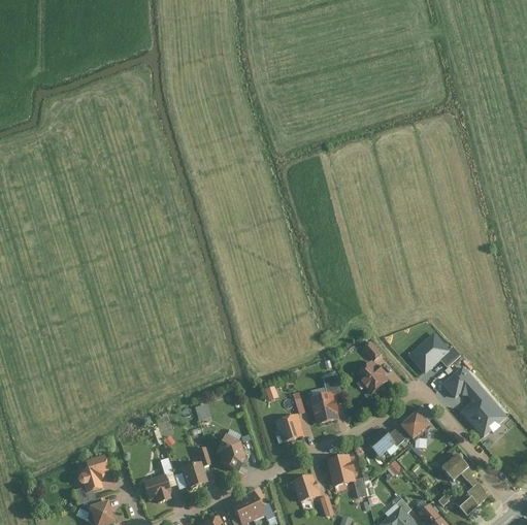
[(416,350),(410,355),(414,359),(425,371),(439,358),(449,350),(448,350),(434,333),(416,350)]
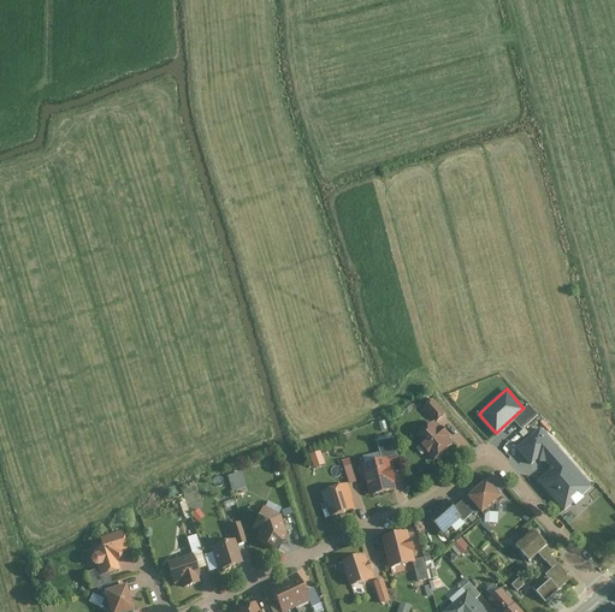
[(435,419),(414,437),(433,459),(454,441),(435,419)]
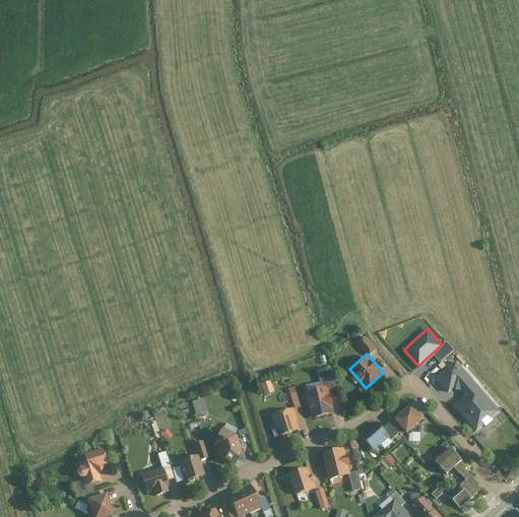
[(501,408),(457,358),(436,375),(449,390),(454,386),(456,387),(461,387),(464,390),(464,395),(454,404),(476,430),(484,423),(487,425),(494,417),(492,415),(501,408)]
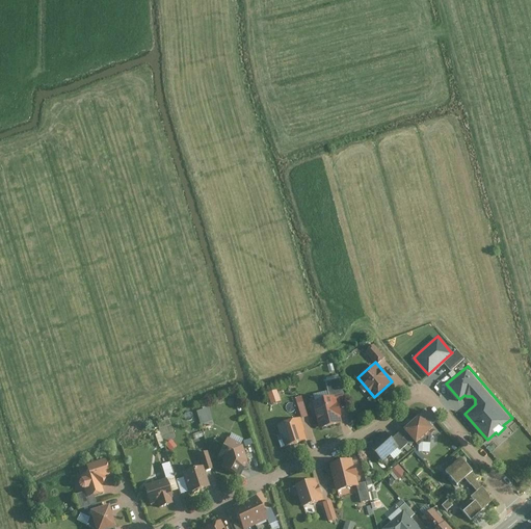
[(326,379),(330,395),(335,394),(336,397),(345,395),(340,376),(326,379)]
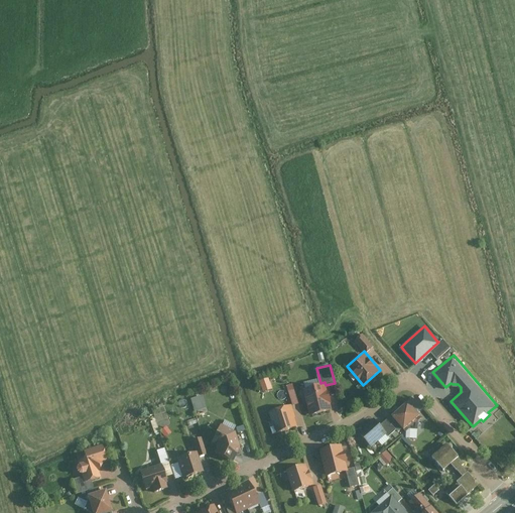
[(263,389),(273,387),(270,375),(260,377),(263,389)]
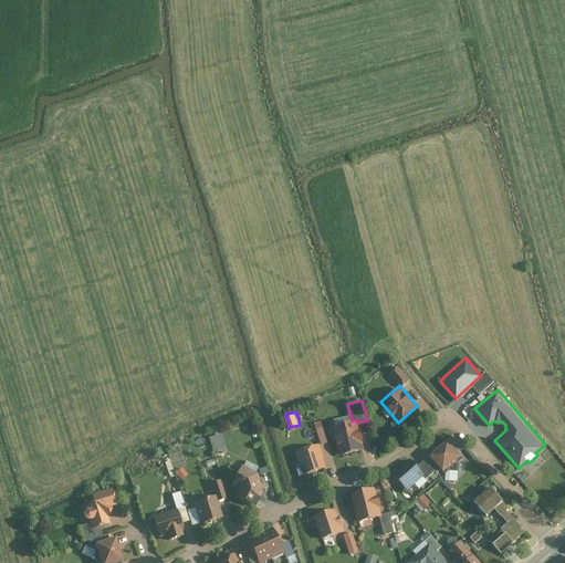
[(352,420),(334,426),(341,454),(363,448),(357,423),(356,419),(352,420)]
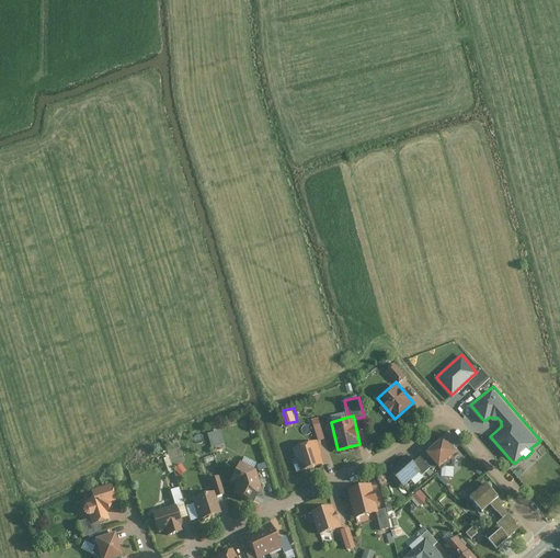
[(319,422),(313,424),(318,439),(324,437),(319,422)]
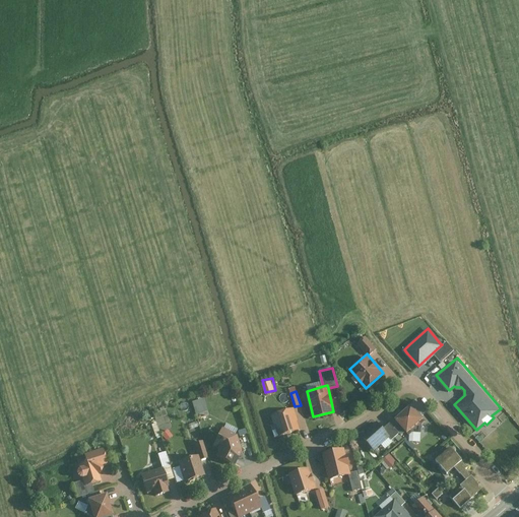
[(204,395),(192,397),(195,411),(207,409),(204,395)]
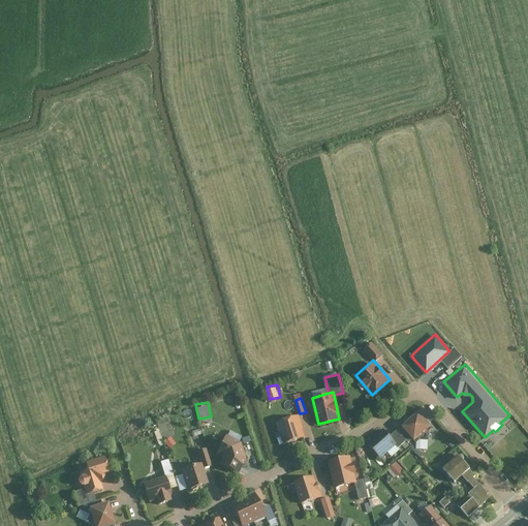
[(420,410),(403,426),(415,440),(420,436),(429,438),(428,429),(433,425),(420,410)]
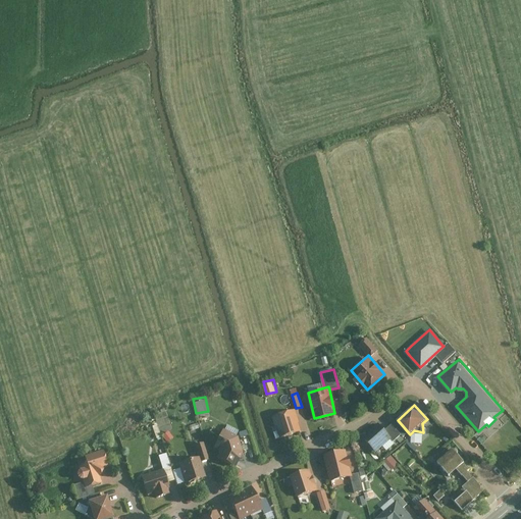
[(293,409),(272,415),(279,437),(300,430),(293,409)]
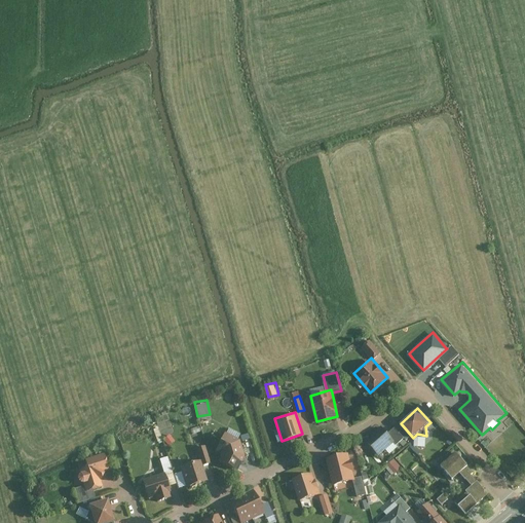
[(380,425),(365,439),(378,454),(394,442),(387,434),(380,425)]
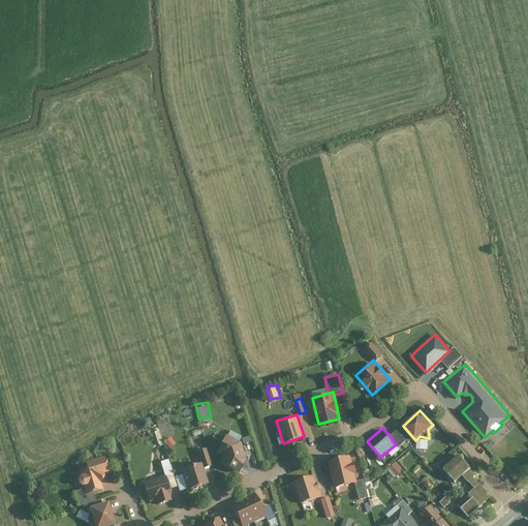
[(397,430),(390,436),(396,444),(398,446),(406,439),(397,430)]
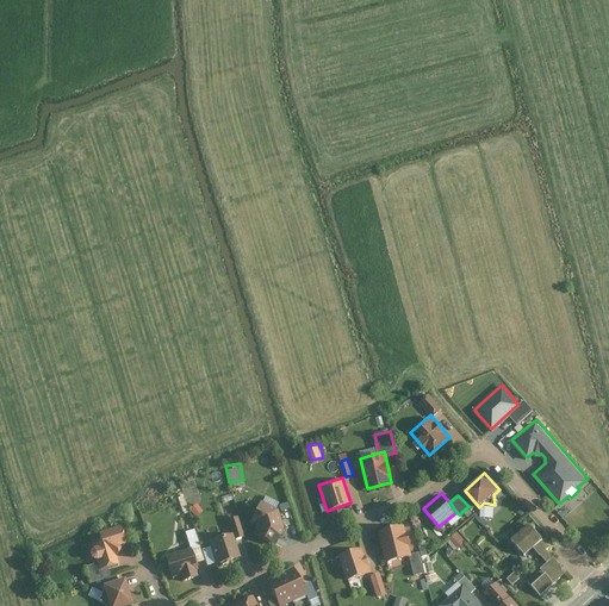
[(249,522),(254,524),(255,528),(253,532),(274,544),(284,525),(278,507),(261,499),(249,522)]
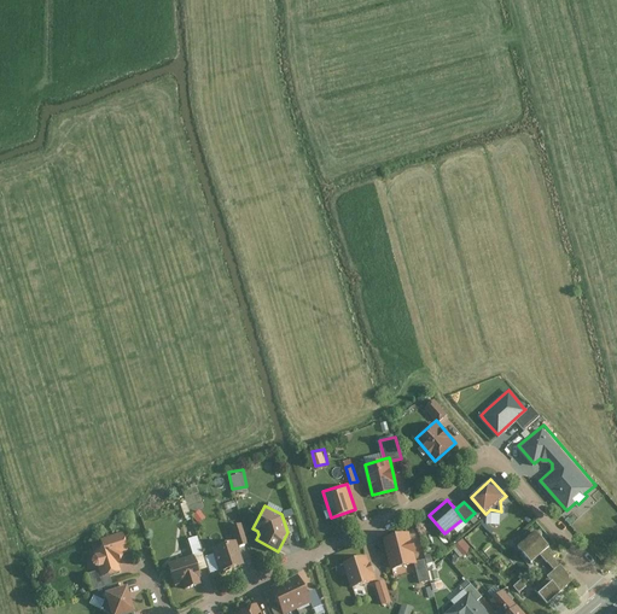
[(231,524),(236,539),(237,544),(246,541),(240,521),(231,524)]
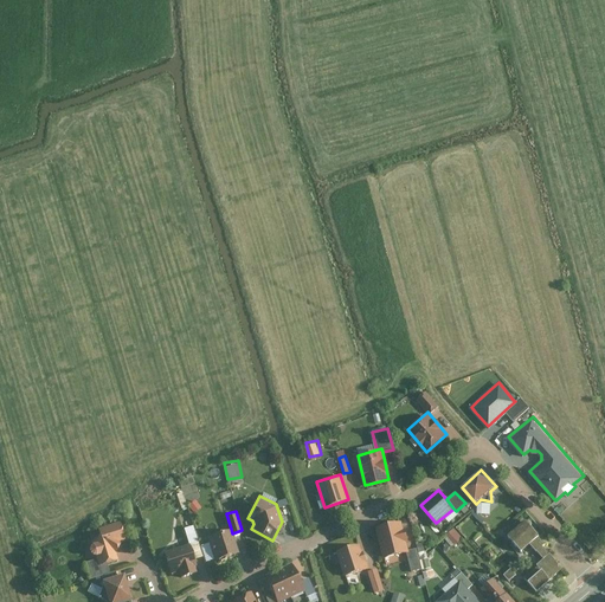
[(96,537),(90,539),(91,542),(89,545),(88,549),(89,551),(91,554),(95,555),(96,557),(98,563),(105,561),(117,557),(115,551),(120,541),(126,539),(118,519),(96,526),(98,532),(96,537)]
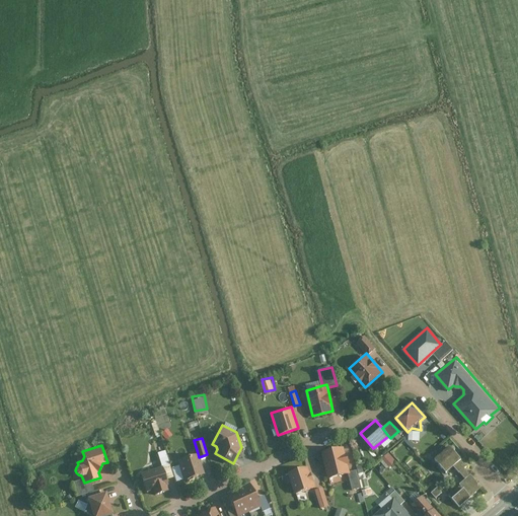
[(451,446),(436,459),(447,472),(454,466),(466,478),(460,484),(461,485),(450,495),(461,506),(482,485),(465,466),(467,465),(451,446)]
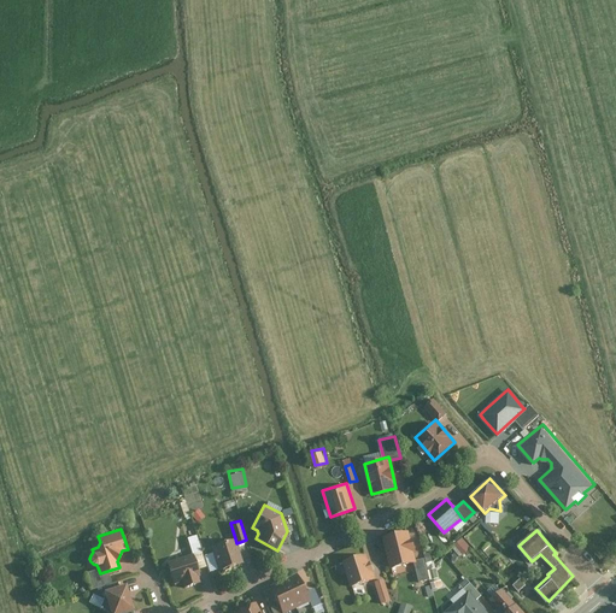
[(409,531),(383,537),(391,569),(414,563),(416,563),(409,531)]
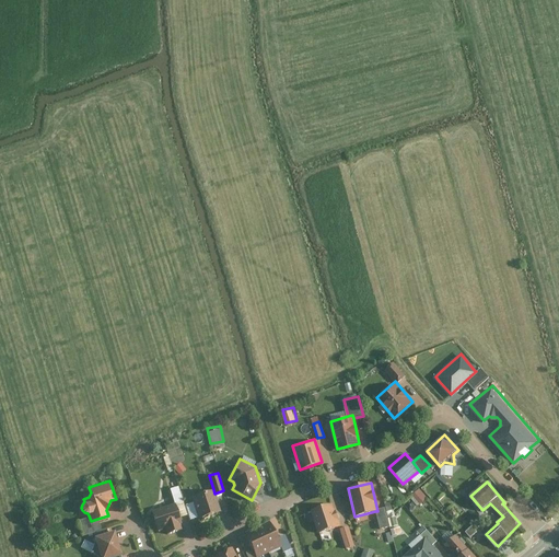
[(419,486),(412,491),(420,500),(427,495),(419,486)]
